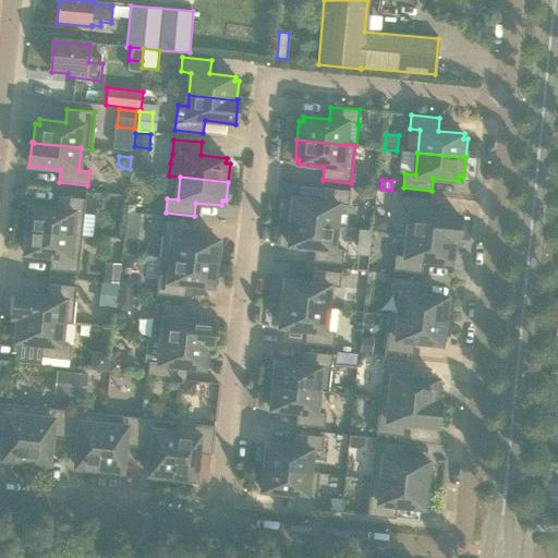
[(288,221),(336,227),(338,205),(349,206),(350,192),(322,189),(320,202),(294,198),(294,203),(290,203),(288,221)]
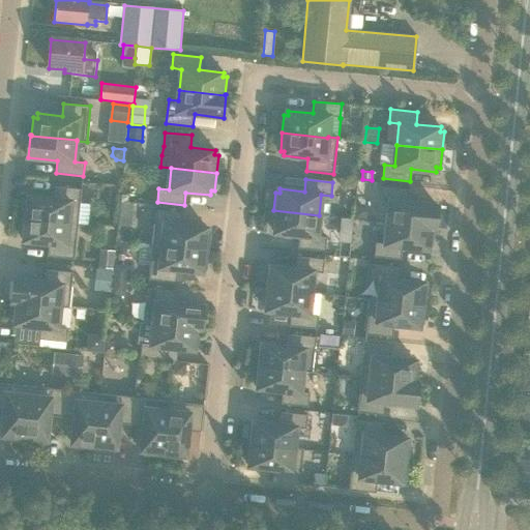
[(23,218),(79,224),(82,189),(55,186),(54,199),(29,197),(28,201),(25,201),(23,218)]
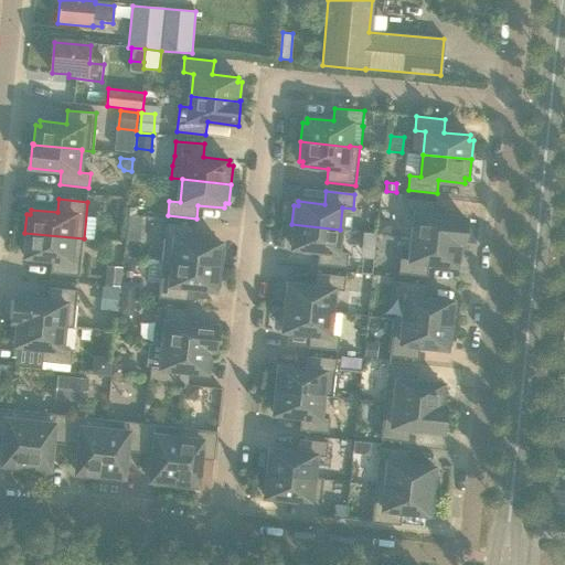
[(414,237),(464,243),(467,219),(435,215),(436,202),(407,199),(406,213),(416,214),(414,237)]
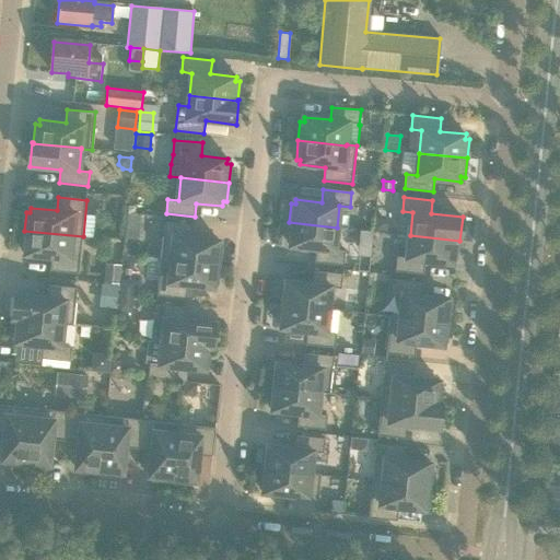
[(125,238),(140,240),(142,214),(127,213),(125,238)]
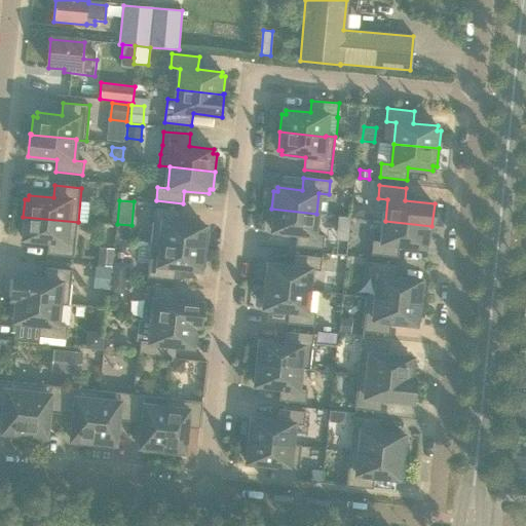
[(362,207),(354,205),(353,216),(364,217),(365,212),(362,207)]
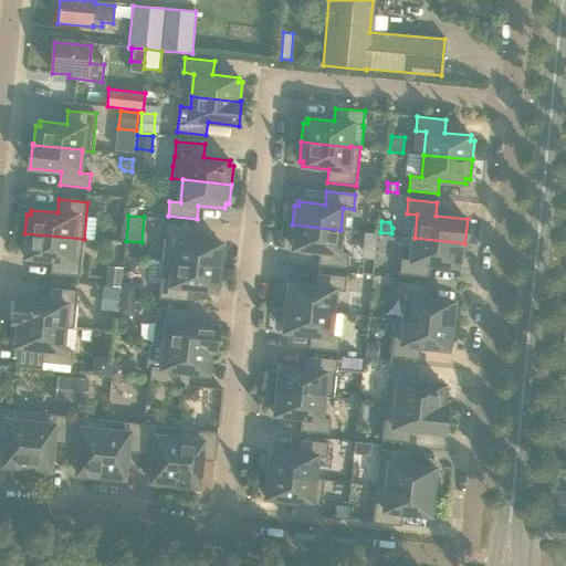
[(163,261),(222,268),(224,249),(220,248),(221,243),(195,241),(196,228),(167,224),(163,261)]
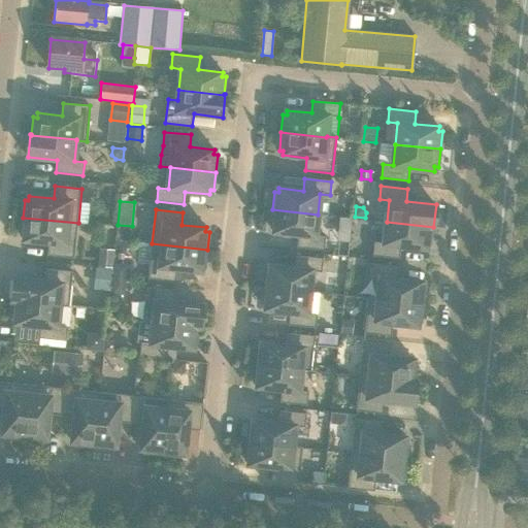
[(318,215),(272,209),(270,228),(274,228),(273,233),(298,235),(297,248),(324,251),(326,237),(316,236),(318,215)]
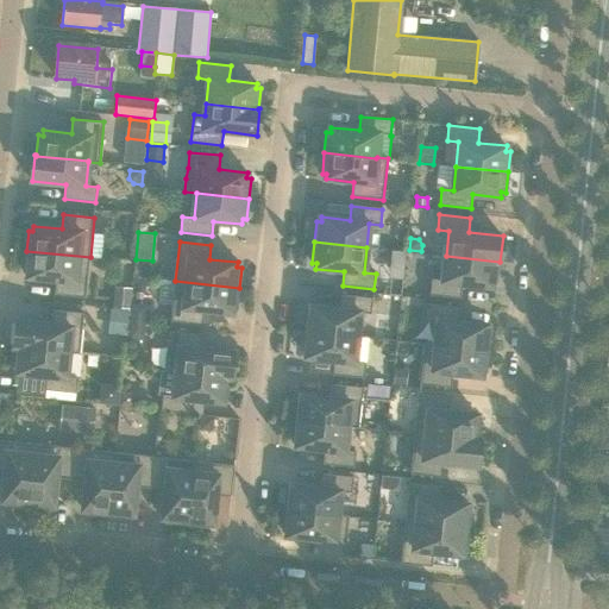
[(90,257),(26,251),(24,271),(29,272),(27,277),(56,280),(55,294),(86,297),(90,257)]
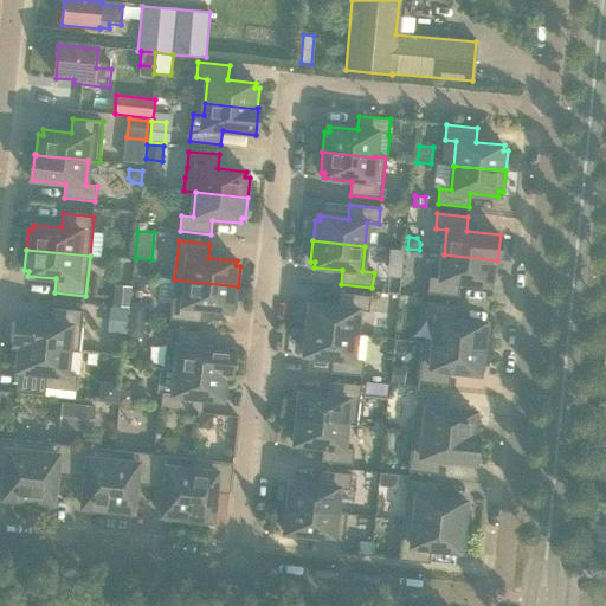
[(413,268),(416,252),(401,250),(398,265),(413,268)]
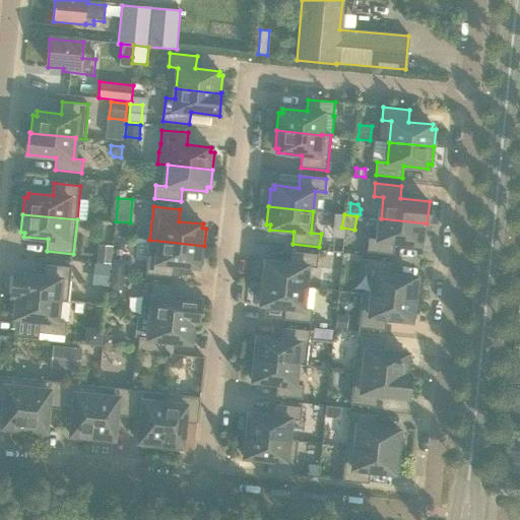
[(427,223),(381,218),(379,239),(369,238),(368,251),(394,254),(396,242),(419,245),(420,241),(424,241),(426,223),(427,224),(427,223)]
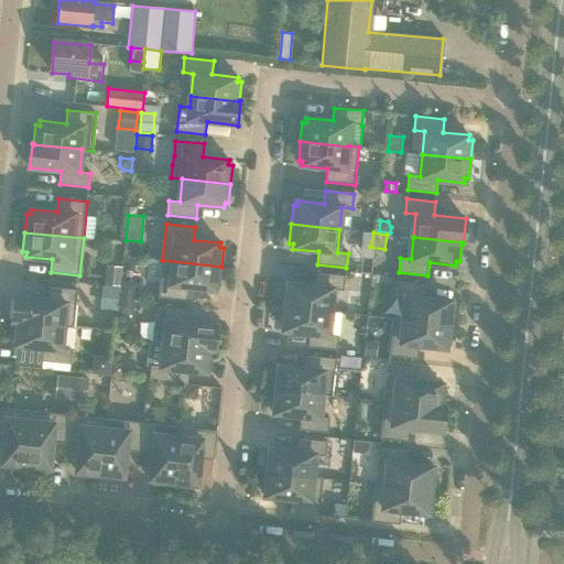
[(162,260),(159,297),(194,301),(196,289),(215,290),(215,285),(219,286),(221,267),(162,260)]
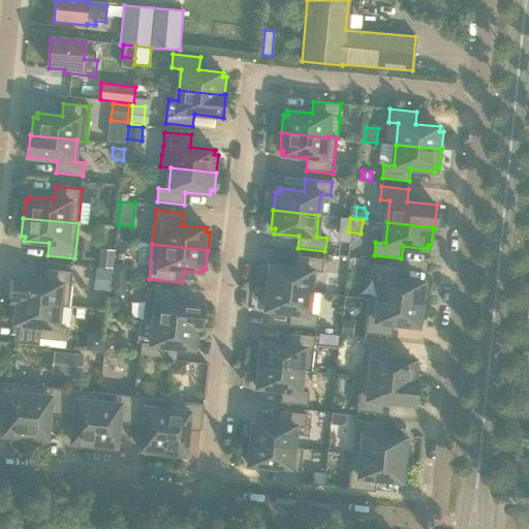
[(102,267),(112,268),(114,250),(104,249),(102,267)]
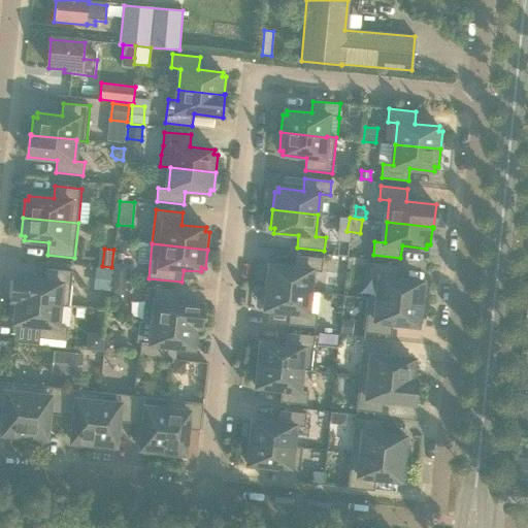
[(264,288),(309,292),(311,271),(322,272),(323,259),(296,256),(295,268),(270,265),(270,270),(266,269),(264,288)]
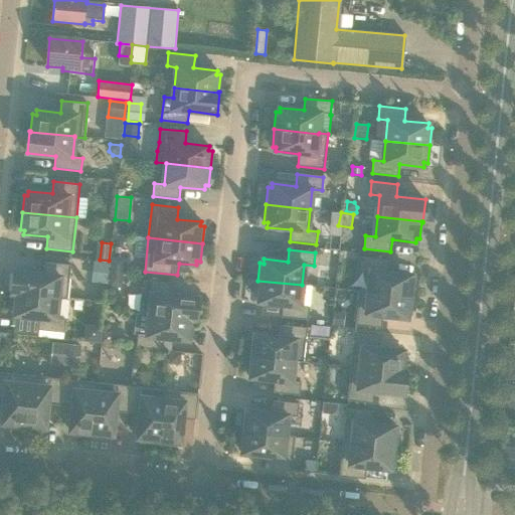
[(112,256),(110,272),(124,273),(125,259),(112,256)]
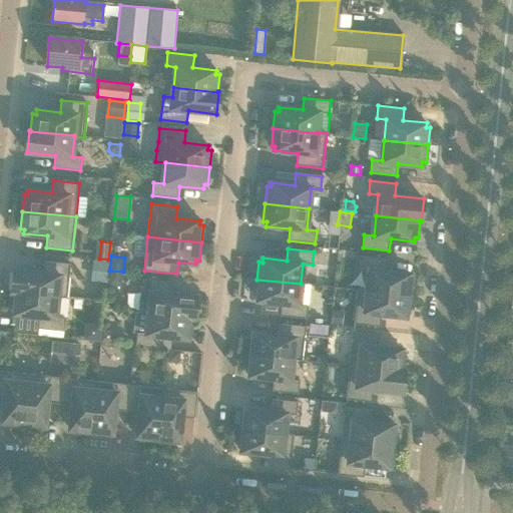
[(368,291),(412,296),(414,278),(410,278),(411,274),(387,271),(388,259),(362,255),(361,270),(370,271),(368,290),(368,291)]
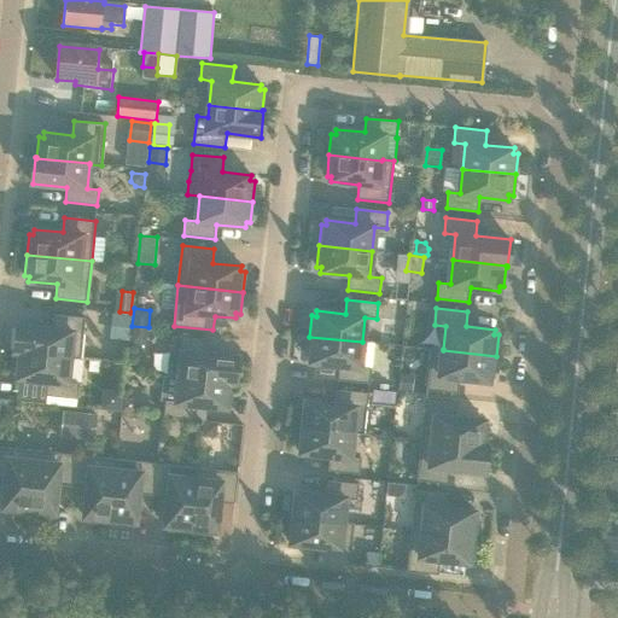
[(116,313),(114,338),(129,339),(132,314),(116,313)]
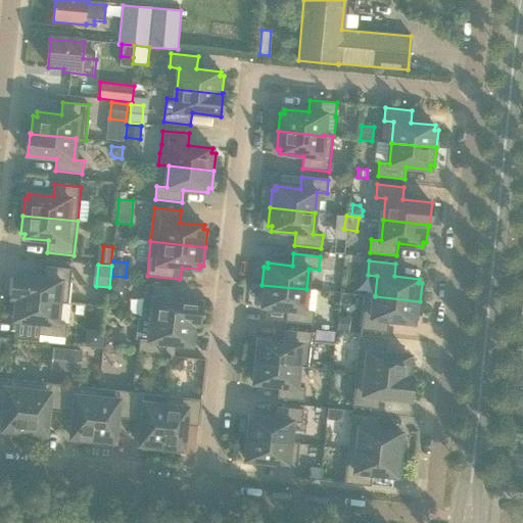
[(13,298),(14,299),(59,303),(68,304),(73,269),(46,267),(44,279),(15,276),(13,298)]
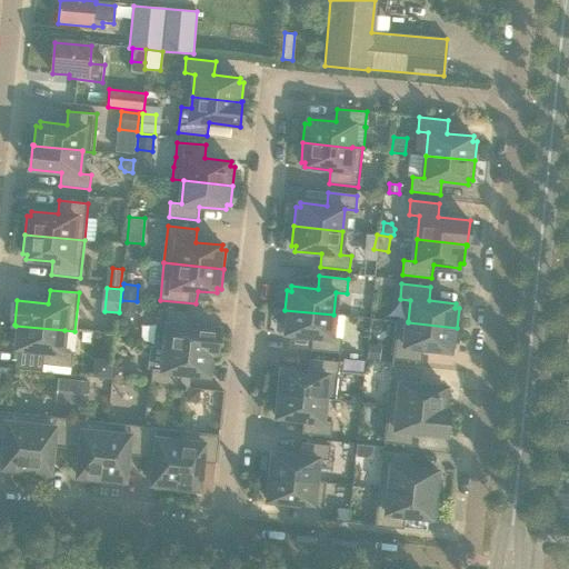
[(121,300),(120,317),(135,318),(137,301),(121,300)]
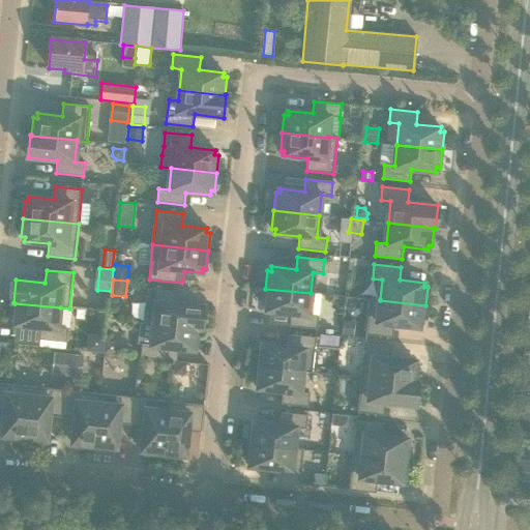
[(144,322),(154,323),(201,329),(203,306),(174,303),(175,291),(148,288),(144,322)]
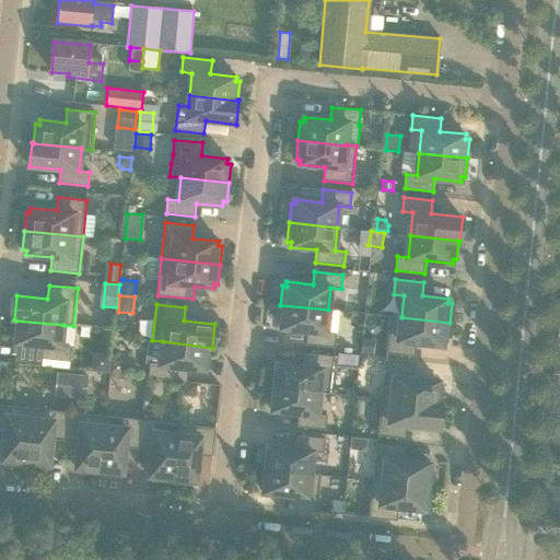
[(328,310),(280,305),(278,324),(282,324),(281,329),(307,331),(306,345),(335,348),(336,334),(326,333),(328,310)]
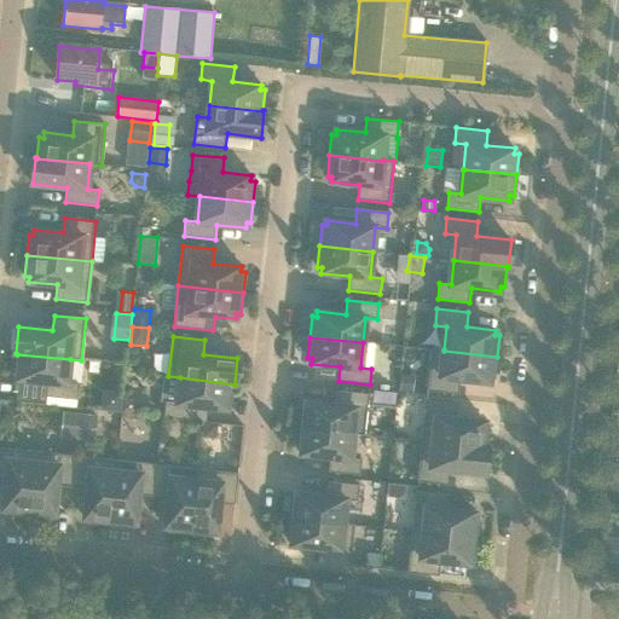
[(444,351),(444,350),(433,348),(428,391),(460,393),(462,380),(490,382),(491,377),(495,377),(497,357),(444,351)]
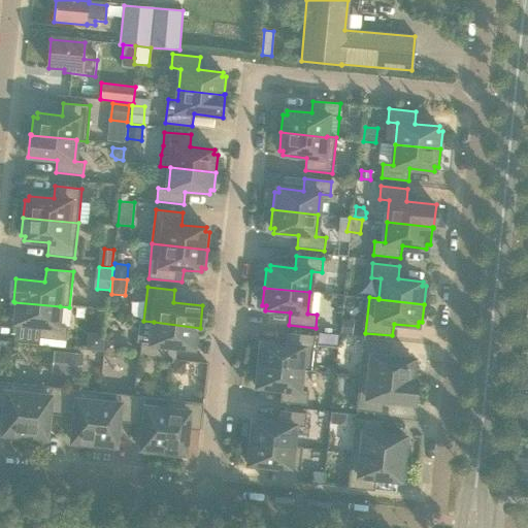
[(119,298),(120,315),(132,314),(131,298),(119,298)]
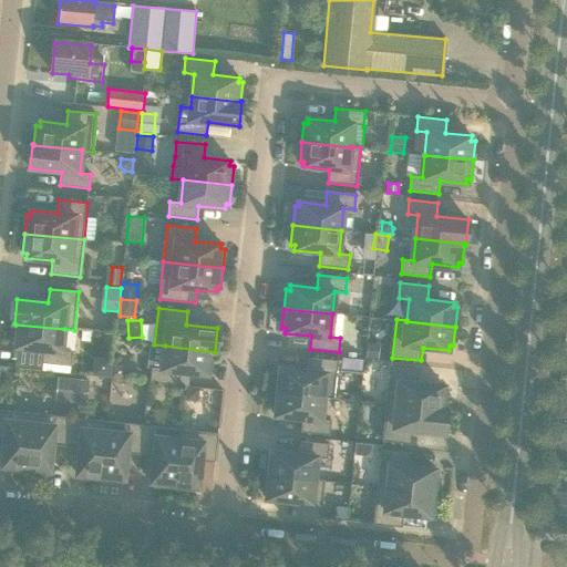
[(64,329),(16,325),(13,342),(18,342),(17,348),(43,350),(42,363),(71,367),(72,351),(62,350),(64,329)]
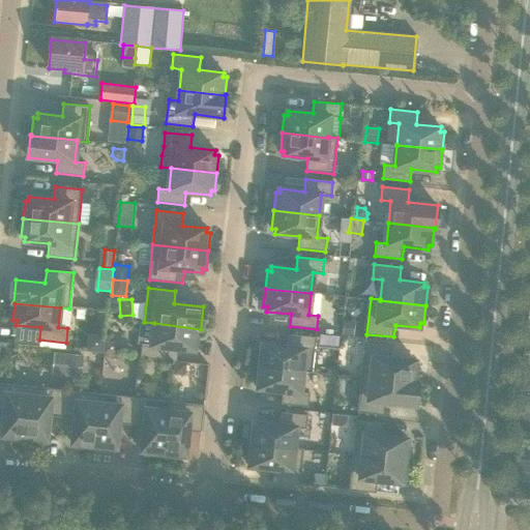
[(351,335),(352,322),(345,321),(343,334),(351,335)]
